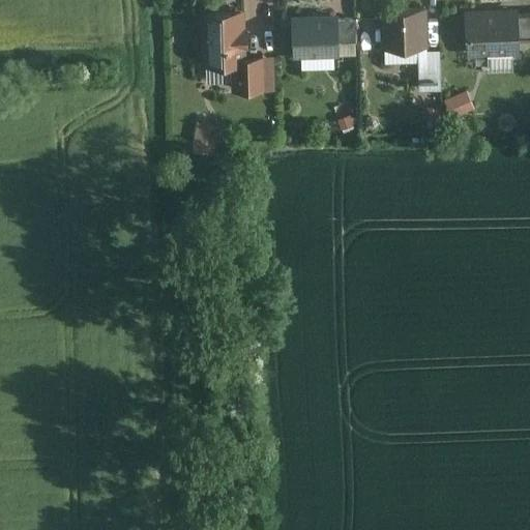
[(427,7),(383,9),(384,59),(418,58),(419,89),(438,88),(437,50),(428,50),(427,7)]
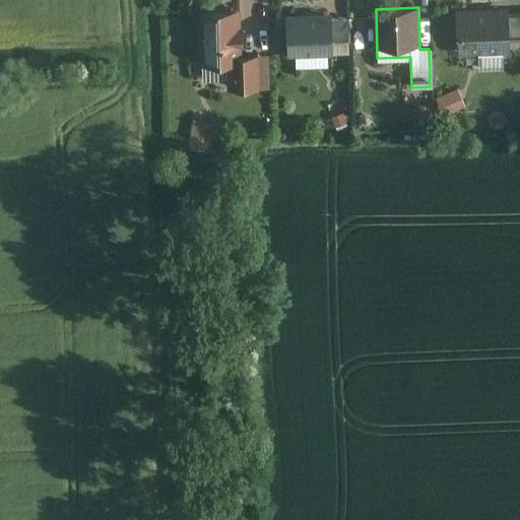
[(506,7),(455,8),(456,54),(509,53),(509,38),(519,38),(519,11),(506,12),(506,7)]
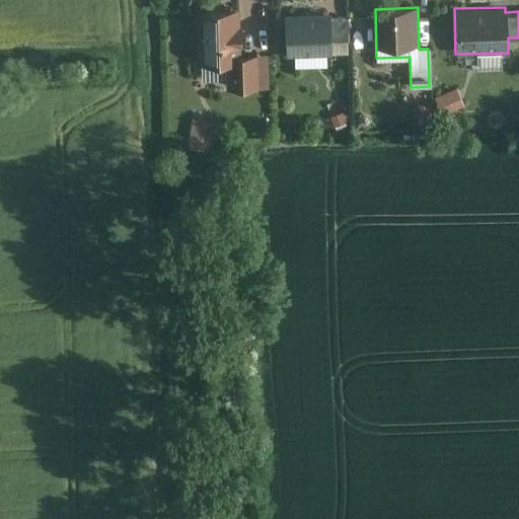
[(236,13),(197,14),(199,65),(229,64),(230,91),(267,90),(266,55),(237,55),(236,13)]
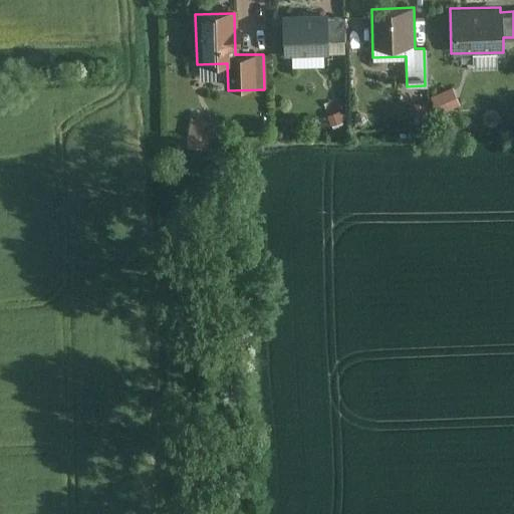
[(323,14),(282,15),(284,55),(343,53),(342,17),(323,18),(323,14)]
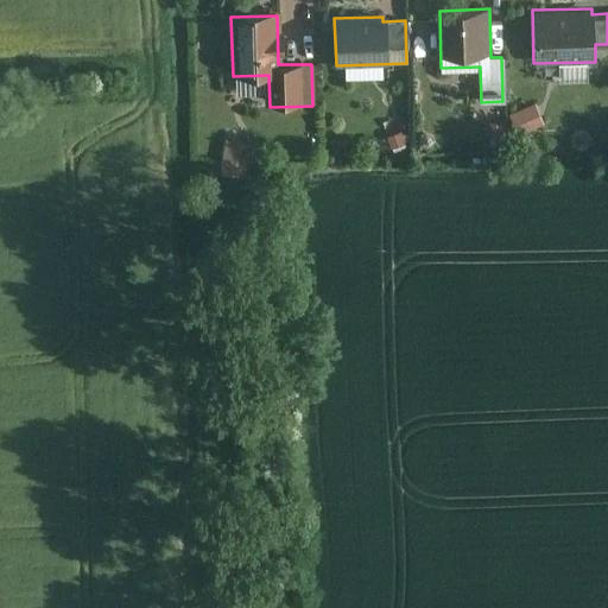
[(533,105),(507,114),(515,135),(542,126),(533,105)]
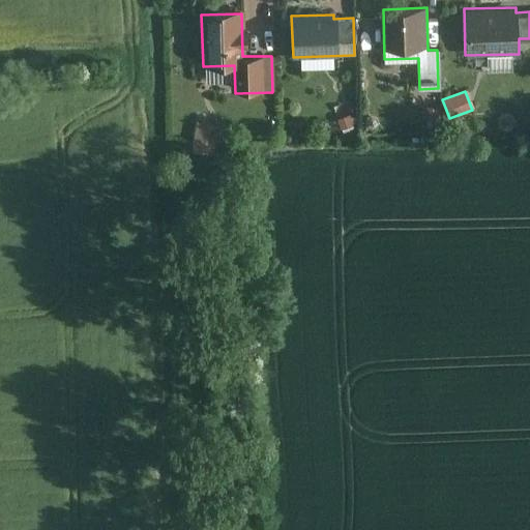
[(219,128),(197,122),(190,144),(213,150),(219,128)]
